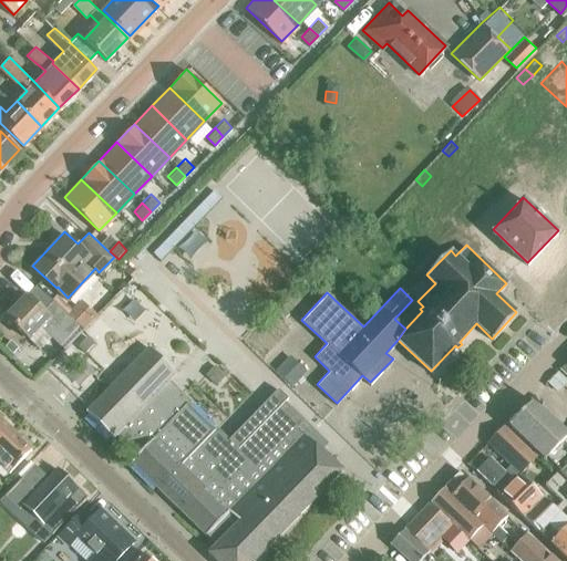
[(6,314),(29,336),(41,324),(61,343),(79,324),(53,299),(43,309),(27,293),(6,314)]
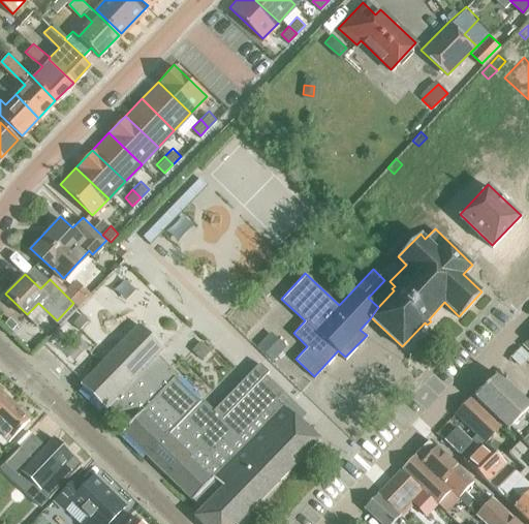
[(81,311),(72,319),(79,326),(87,317),(81,311)]
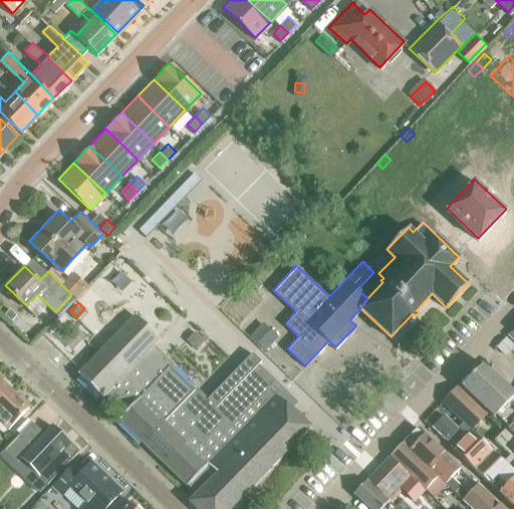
[(9,307),(4,311),(12,318),(16,314),(9,307)]
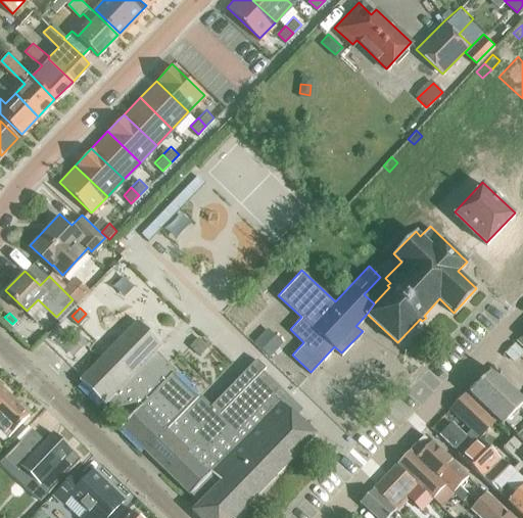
[(137,318),(79,378),(104,403),(107,401),(127,419),(120,425),(144,449),(163,468),(189,491),(199,502),(191,509),(200,517),(232,517),(315,433),(295,414),(301,408),(271,377),(262,369),(266,365),(256,357),(252,361),(210,404),(198,392),(196,394),(173,372),(177,369),(156,349),(162,342),(137,318)]
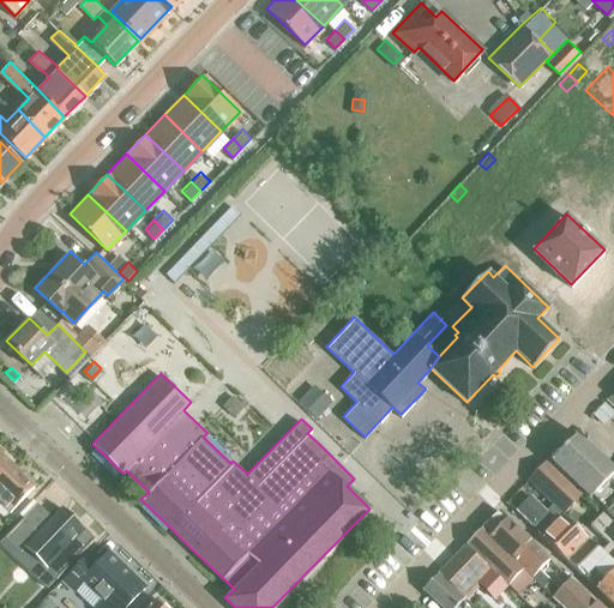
[(313,381),(299,397),(317,414),(331,398),(313,381)]
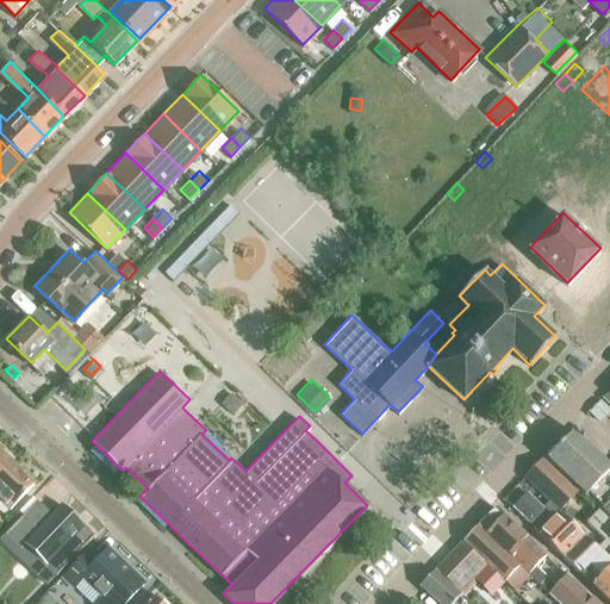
[(231,391),(222,400),(232,411),(242,400),(231,391)]
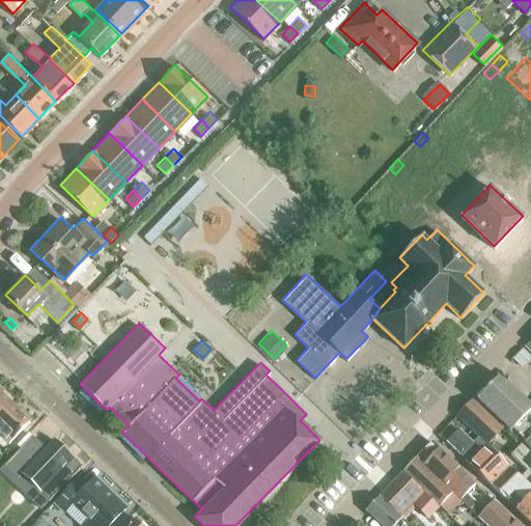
[(512,356),(522,365),(530,356),(530,354),(523,345),(512,356)]
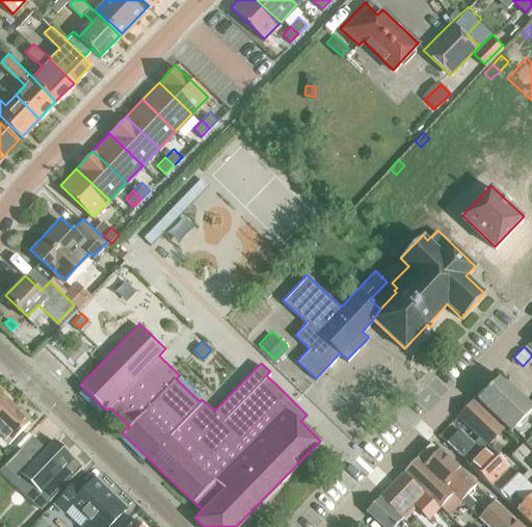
[(507,425),(516,433),(531,417),(531,403),(501,374),(479,397),(508,424),(507,425)]
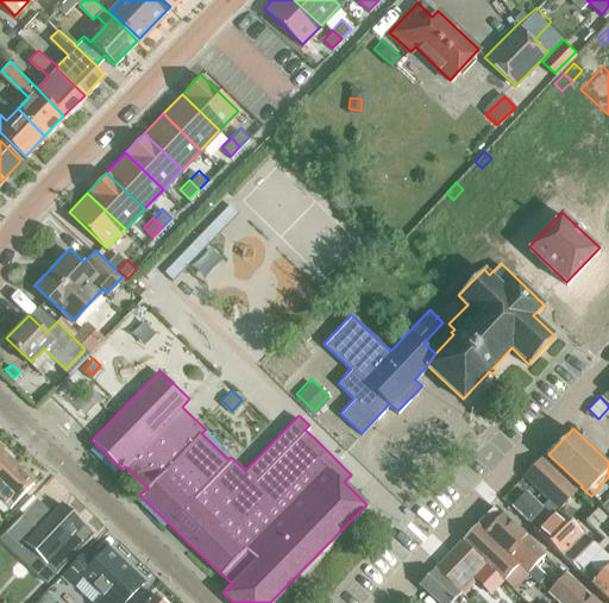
[(0,470),(11,459),(0,448),(0,470)]
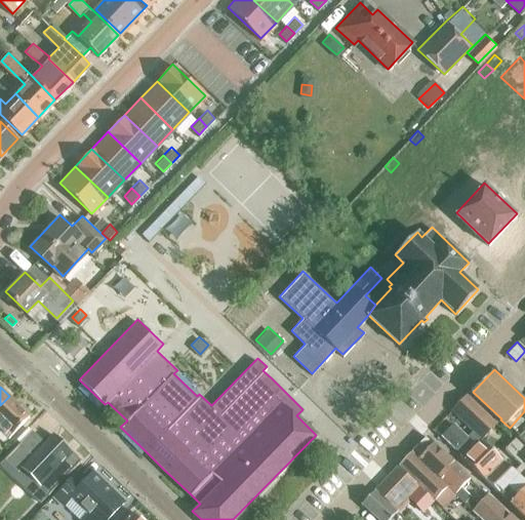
[(492,429),(500,420),(501,418),(473,392),(472,393),(470,391),(451,409),(452,410),(462,420),(482,439),(492,429)]
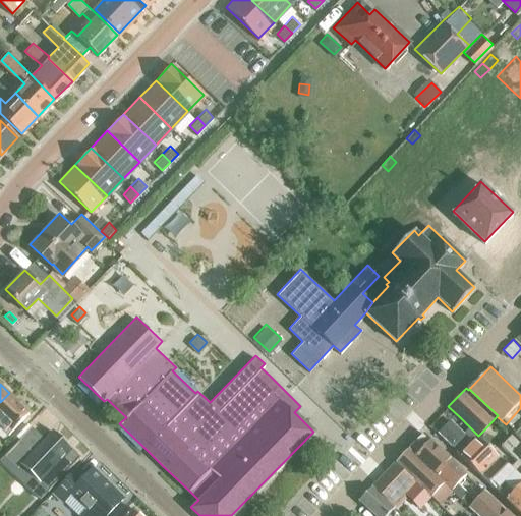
[(9,393),(0,402),(0,425),(7,432),(27,410),(9,393)]
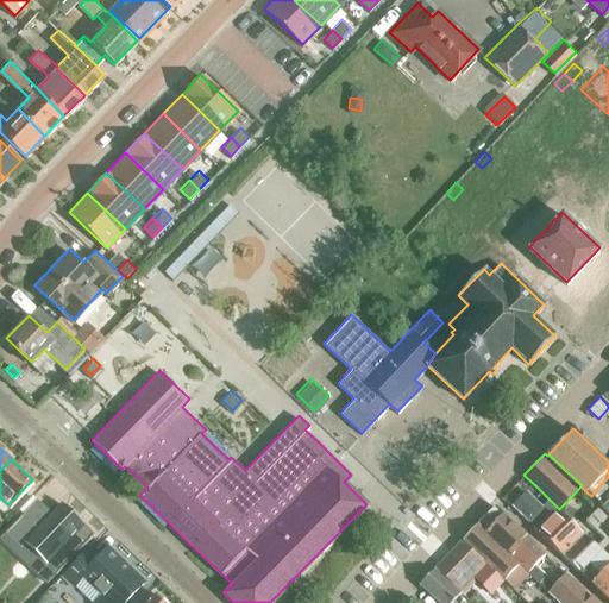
[(601,503),(608,512),(608,477),(591,496),(600,504),(601,503)]
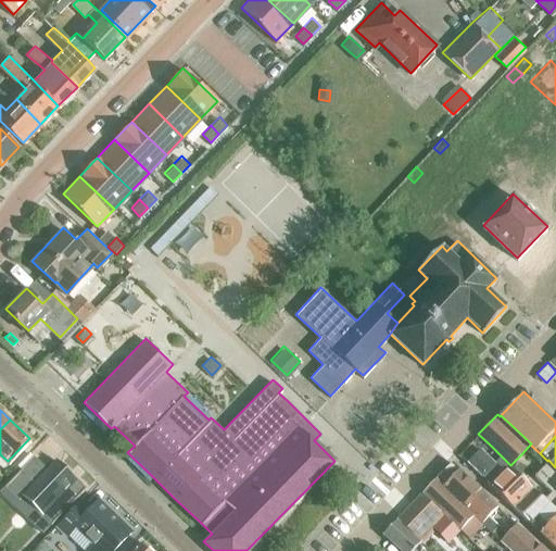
[(479,447),(466,461),(492,486),(513,505),(529,522),(548,502),(544,498),(532,486),(512,466),(510,465),(500,454),(494,461),(479,447)]
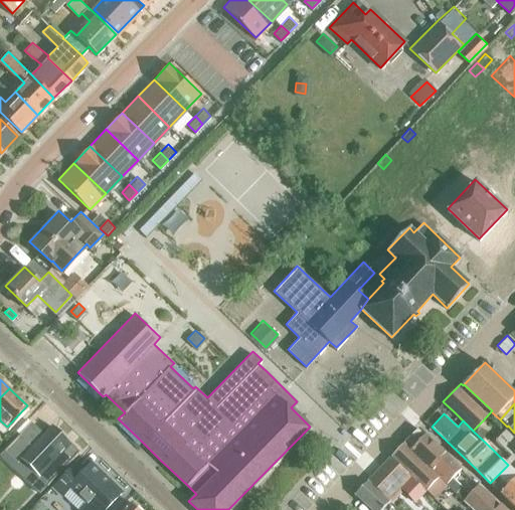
[(19,433),(2,450),(16,463),(20,458),(46,483),(54,475),(78,450),(51,425),(44,432),(31,445),(19,433)]
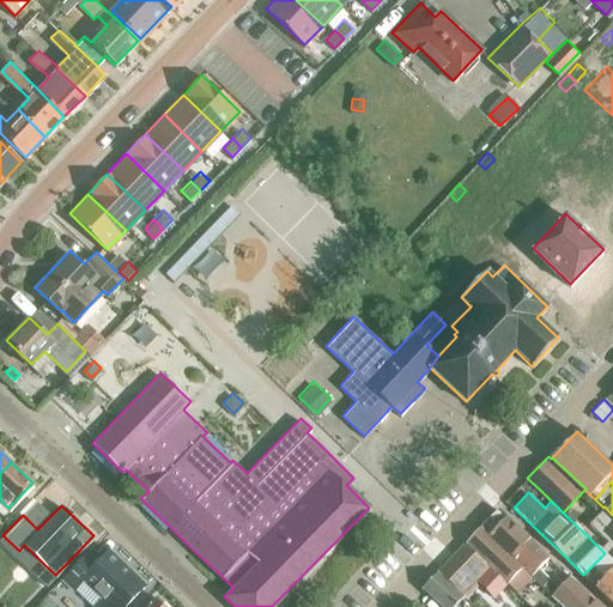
[(605,553),(610,558),(612,560),(612,515),(605,507),(604,508),(590,522),(608,540),(600,548),(605,553)]
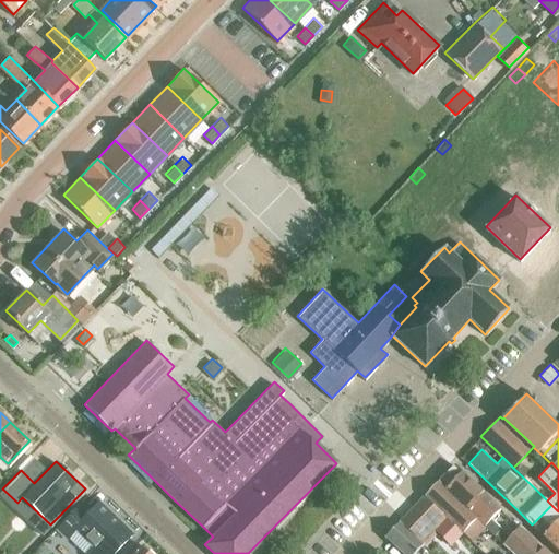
[(453,464),(438,480),(445,486),(467,509),(477,518),(484,523),(490,518),(499,508),(484,493),(461,471),(453,464)]
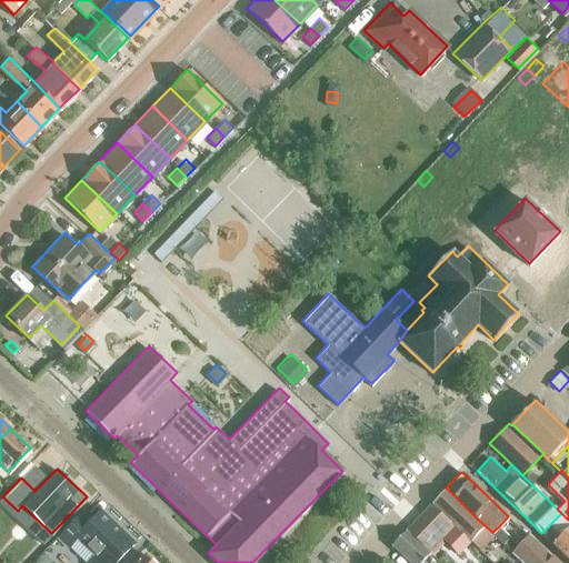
[(446,488),(432,502),(447,516),(455,524),(471,541),(486,526),(476,518),(453,494),(446,488)]
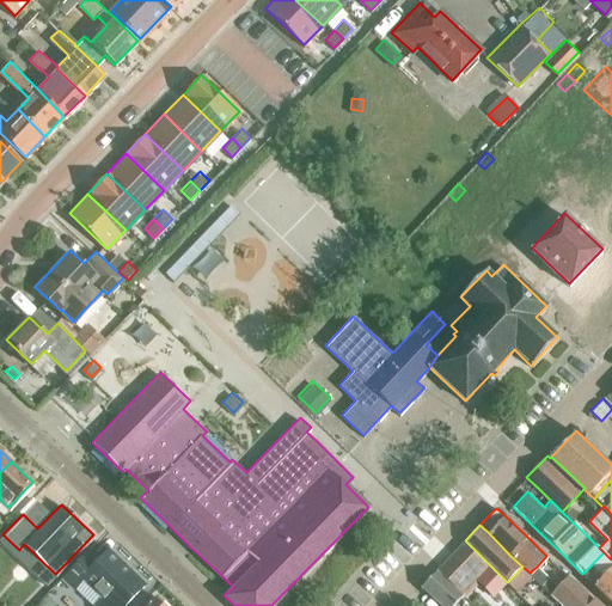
[(438,570),(421,587),(441,605),(451,605),(463,594),(461,593),(489,564),(481,556),(465,540),(447,559),(438,570)]
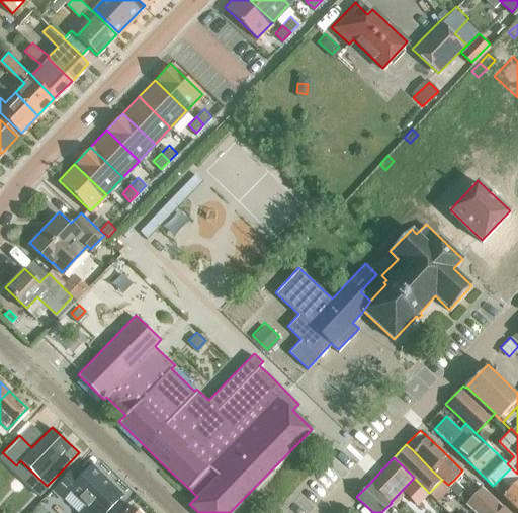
[(78,512),(102,512),(121,494),(91,465),(84,474),(74,464),(52,488),(62,498),(70,490),(85,506),(78,512)]
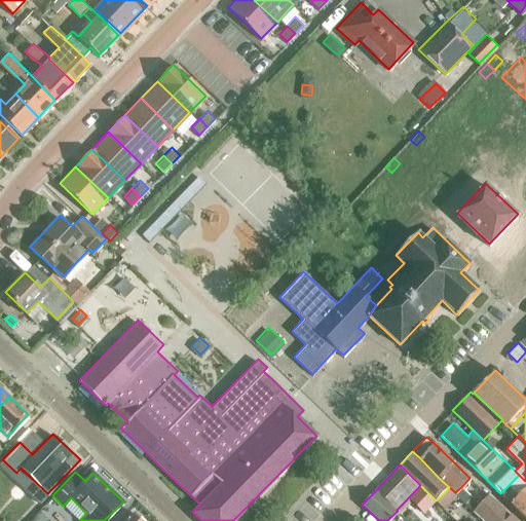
[(525,481),(523,479),(505,497),(525,517),(525,481)]
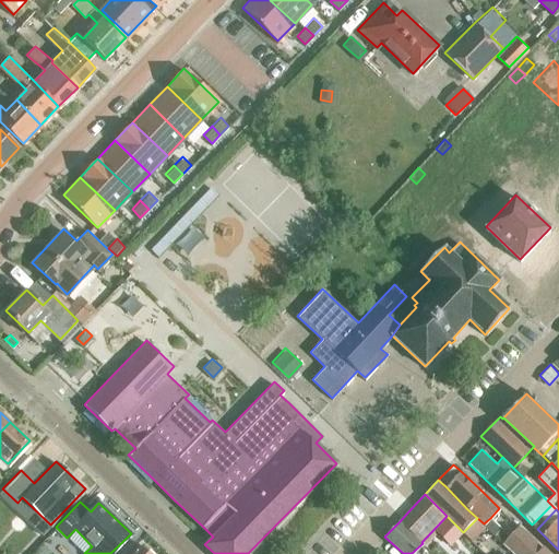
[(519,525),(503,541),(516,553),(548,553),(524,530),(519,525)]
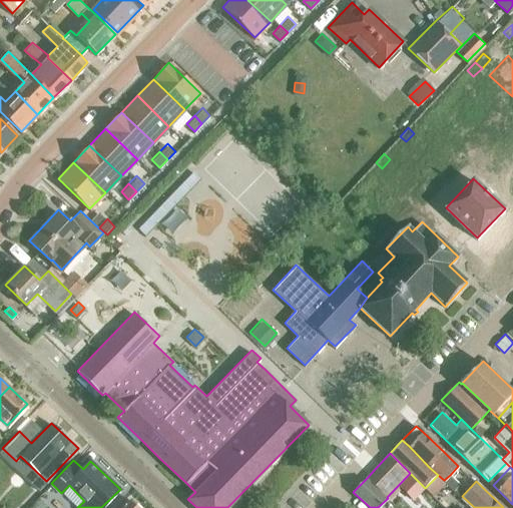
[(121,507),(140,507),(131,499),(121,507)]
